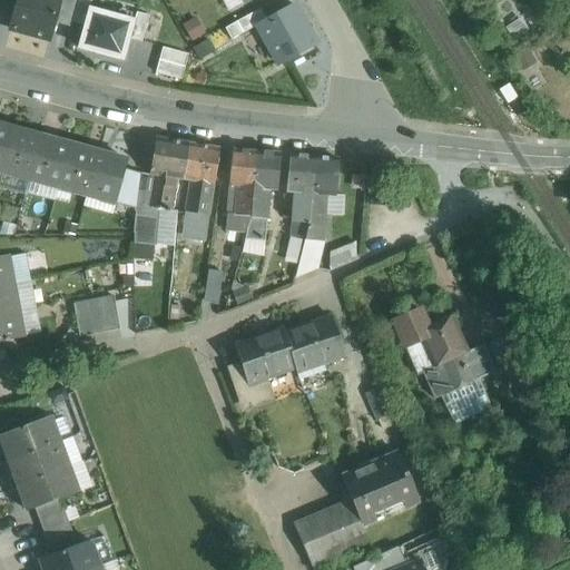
[(59,0),(18,0),(10,30),(49,40),(53,23),(59,0)]
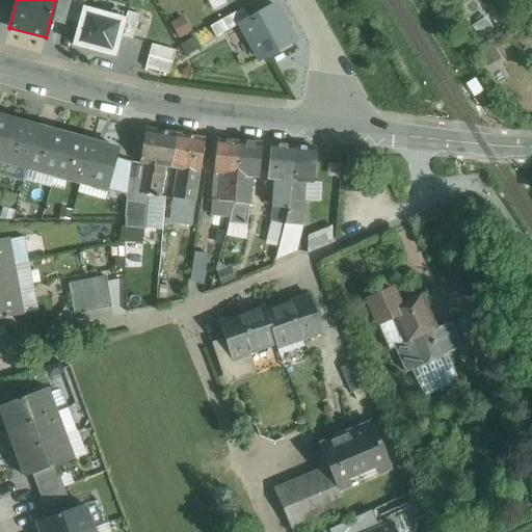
[(55,0),(50,22),(65,26),(67,22),(73,0),(55,0)]
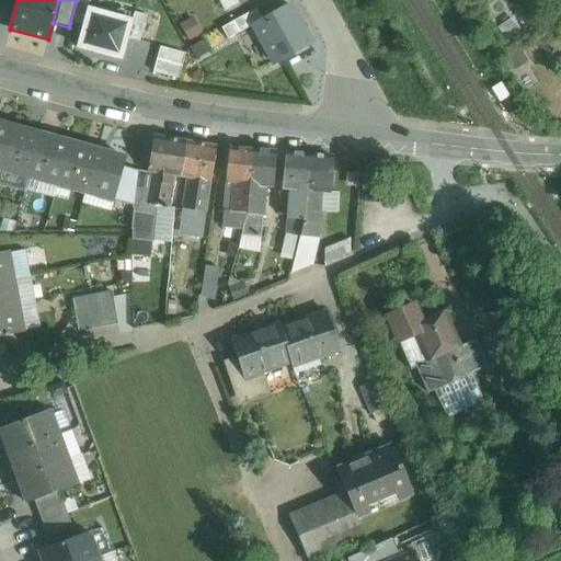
[(91,0),(88,0),(77,0),(70,23),(83,26),(88,9),(91,0)]
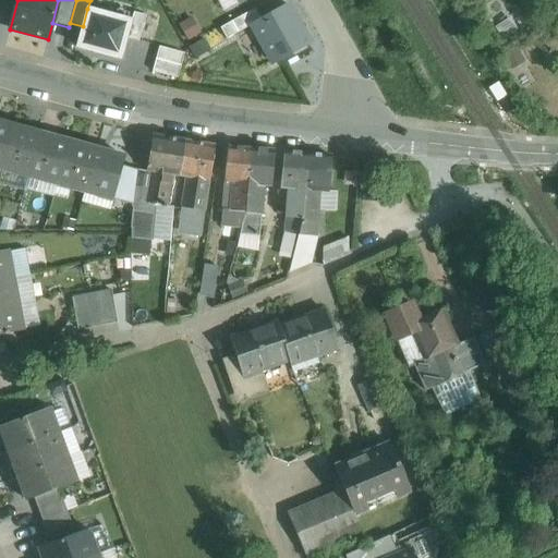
[(288,5),(261,21),(252,25),(273,63),(308,44),(288,5)]
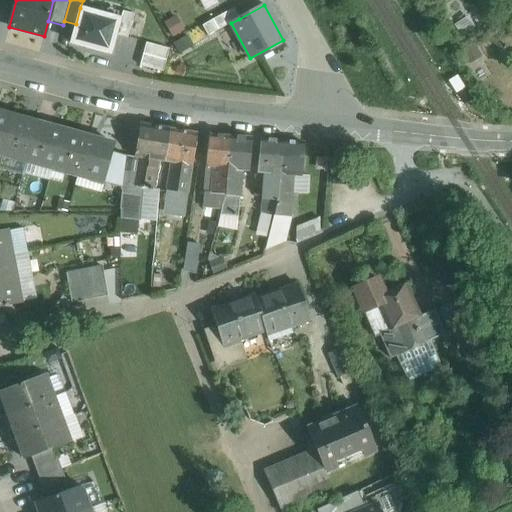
[(120,19),(80,8),(76,24),(71,44),(110,55),(116,35),(120,19)]
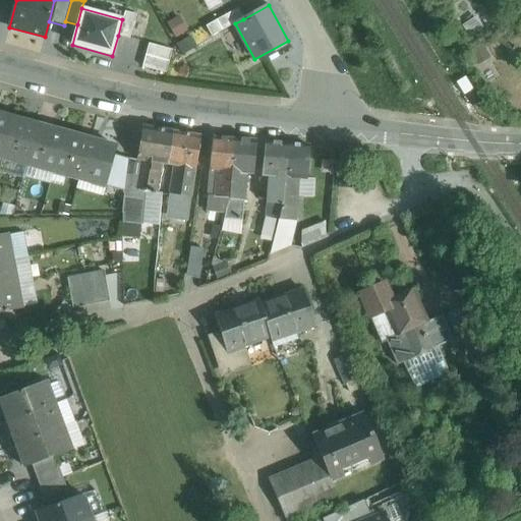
[(212,37),(235,23),(243,19),(237,8),(206,26),(212,37)]
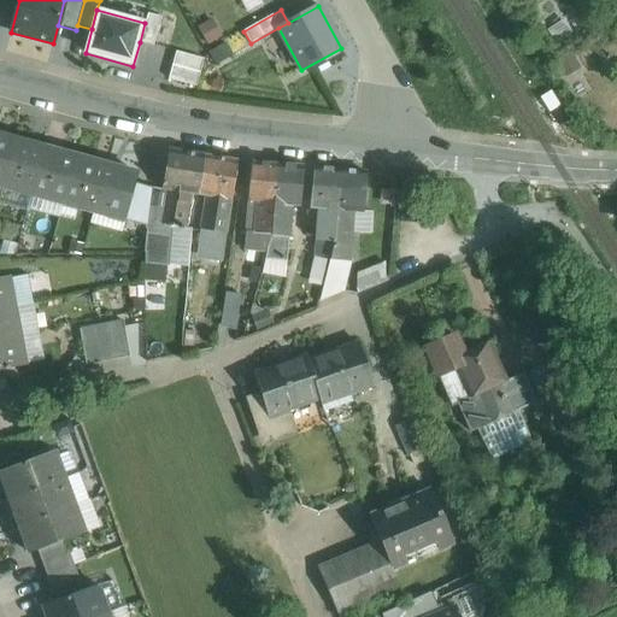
[(145,23),(140,42),(154,46),(162,18),(147,15),(145,23)]
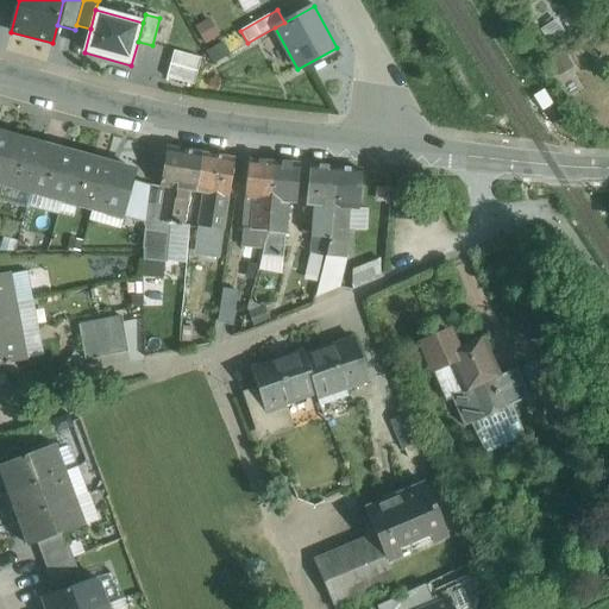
[(201,58),(174,51),(170,66),(198,73),(201,58)]
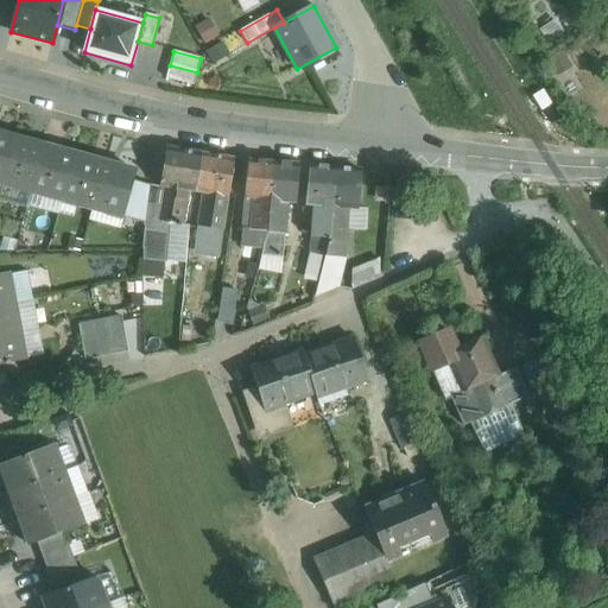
[(197,73),(170,65),(165,78),(194,86),(197,73)]
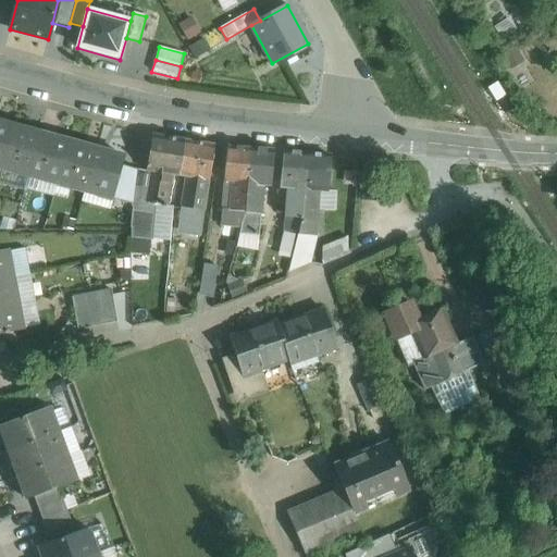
[(497,83),(487,88),(495,102),(505,97),(497,83)]
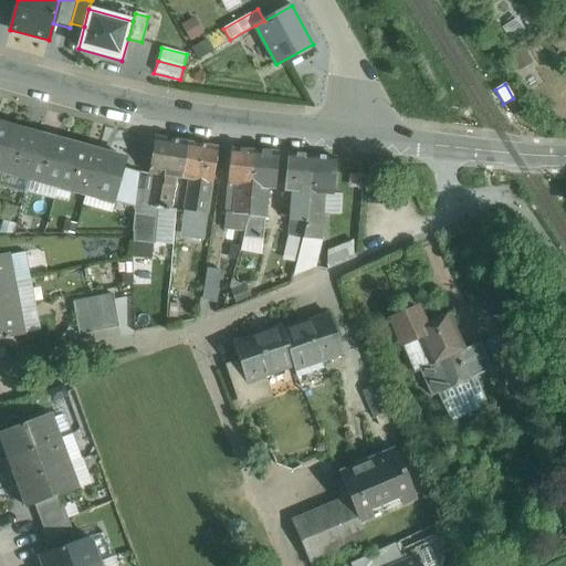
[(12,128),(0,124),(0,170),(12,128)]
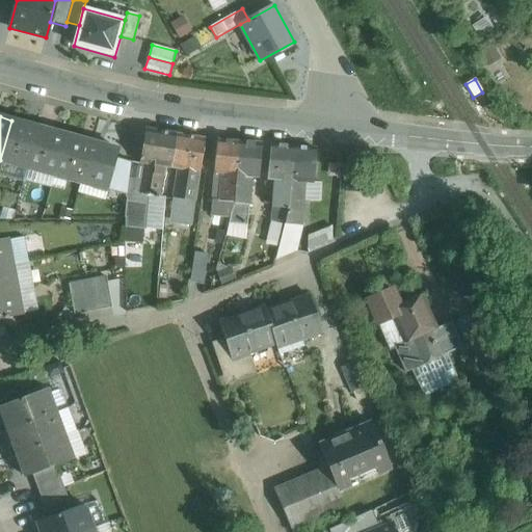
[(38,128),(11,121),(0,160),(27,168),(38,128)]
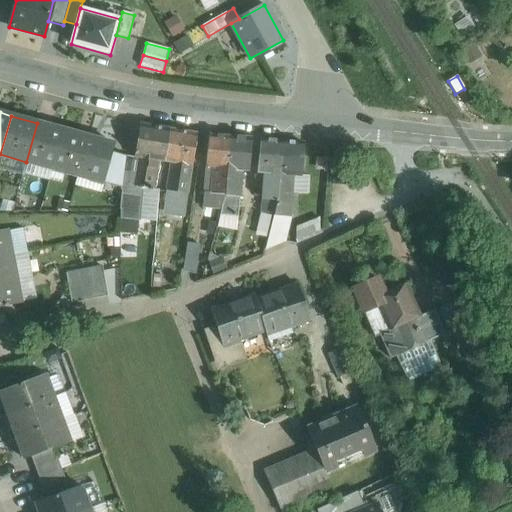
[(62,130),(37,123),(26,162),(52,169),(62,130)]
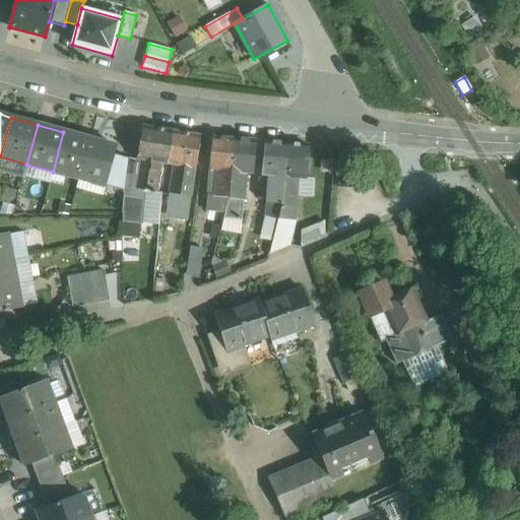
[(172,131),(143,127),(138,159),(139,159),(134,188),(152,191),(152,193),(154,193),(154,191),(156,192),(160,164),(167,165),(172,131)]
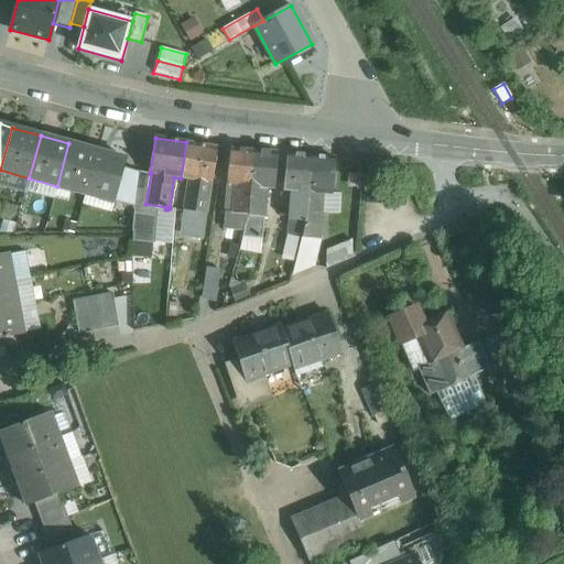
[(217,148),(186,142),(181,179),(188,180),(183,210),(206,214),(212,183),(217,148)]
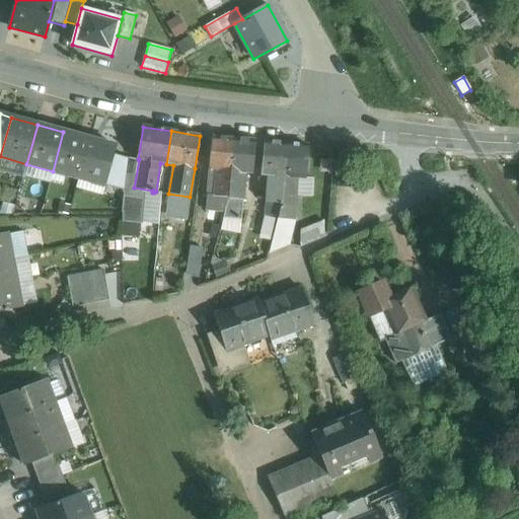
[(89,139),(63,132),(53,171),(78,178),(89,139)]
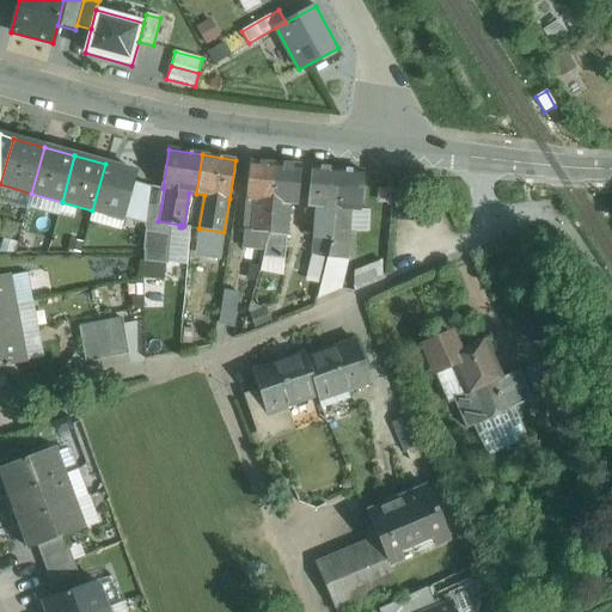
[(275,164),(250,161),(246,200),(255,201),(251,232),(269,233),(275,164)]
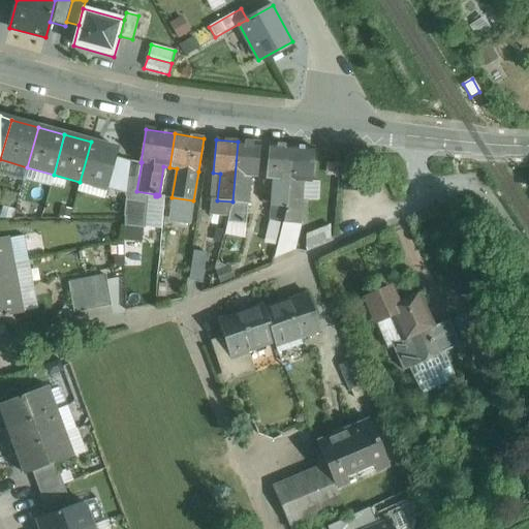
[(118,149),(91,142),(80,182),(107,189),(118,149)]
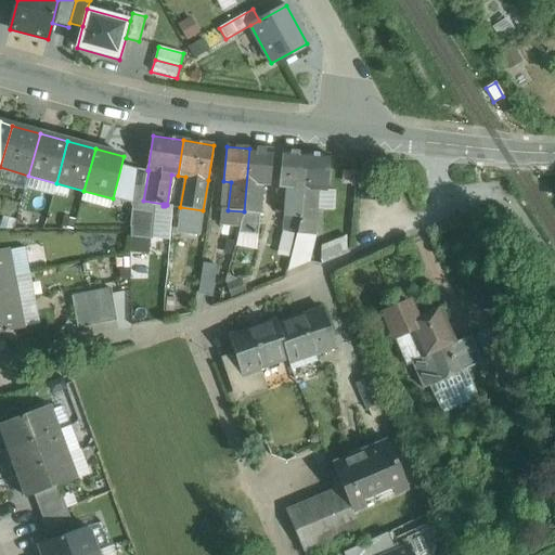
[(273,151),(249,149),(244,211),(240,229),(258,233),(262,185),(269,186),(273,151)]
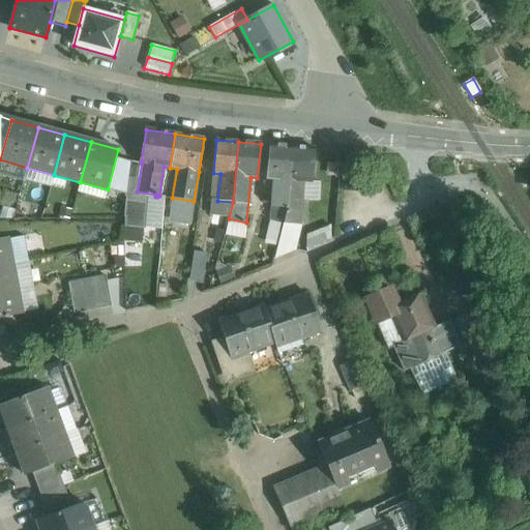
[(292,146),(270,145),(267,178),(274,179),(272,205),(287,207),(292,146)]
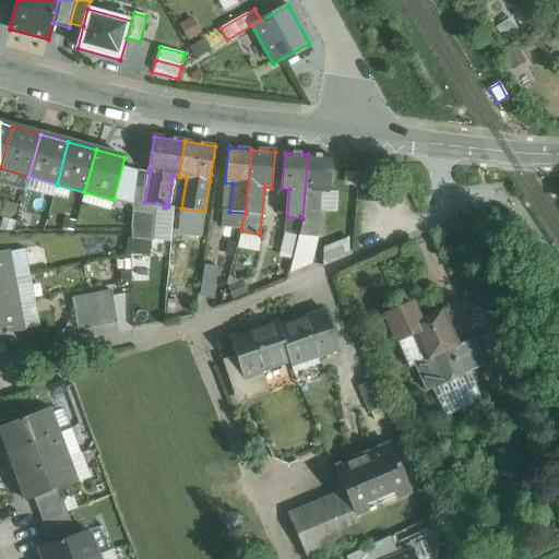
[(331,156),(308,154),(302,218),(319,219),(320,191),(328,192),(331,156)]
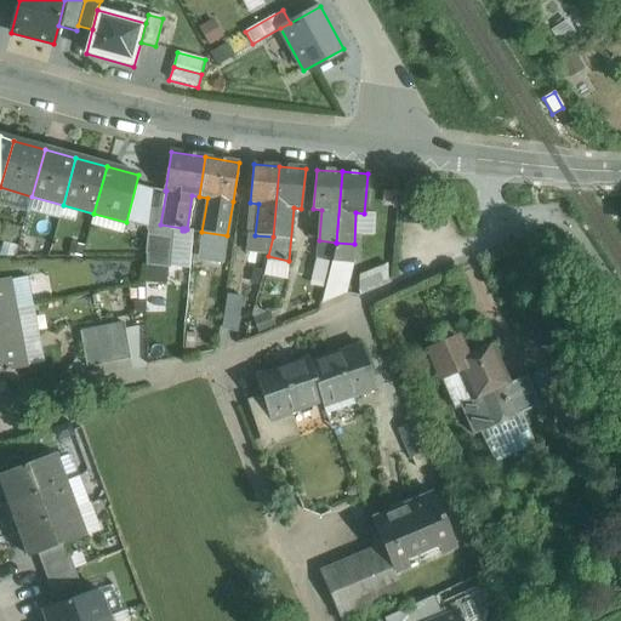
[(227,235),(201,232),(199,254),(224,258),(227,235)]
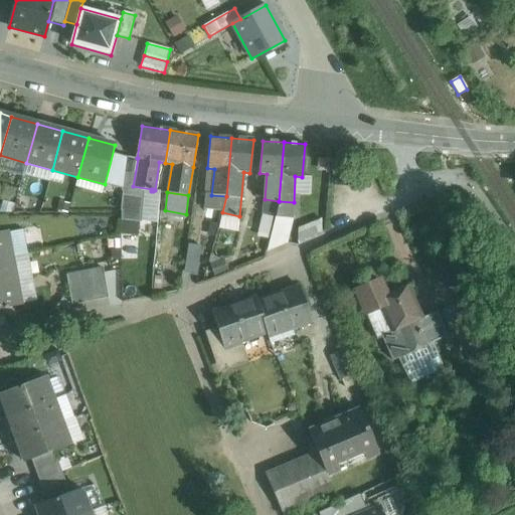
[(279,201),(265,199),(264,212),(276,214),(279,201)]
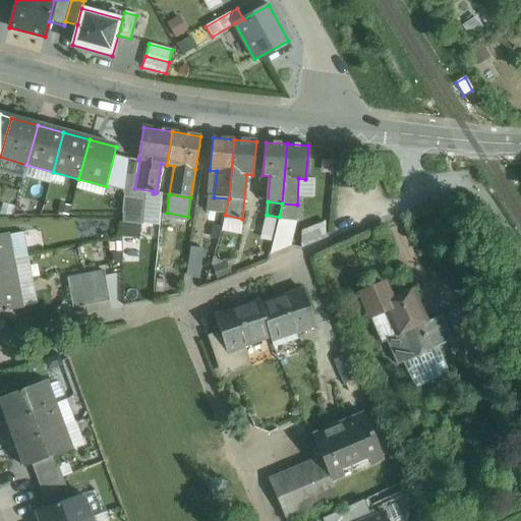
[(297,205),(282,204),(279,217),(278,220),(296,221),(297,205)]
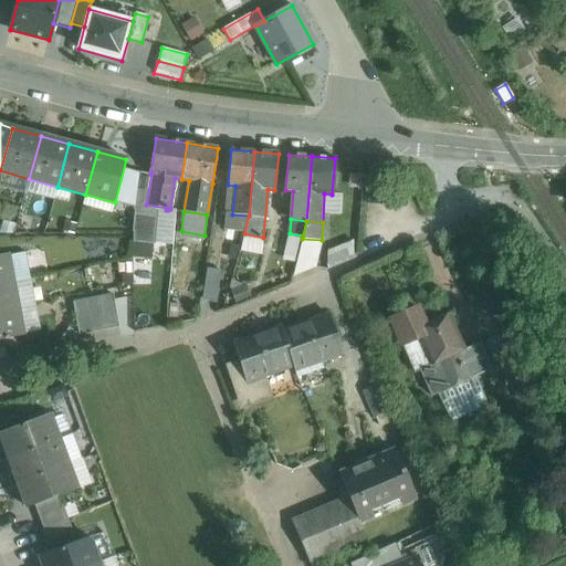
[(0,257),(0,285),(12,283),(8,257),(0,257)]
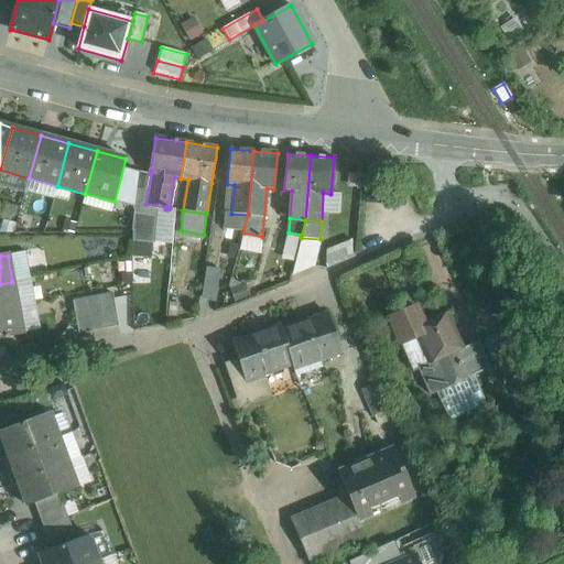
[(206,267),(204,297),(214,299),(217,268),(206,267)]
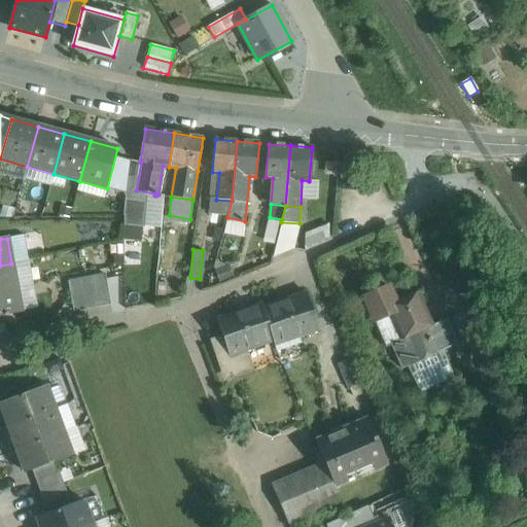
[(0,266),(0,290),(15,288),(11,264),(0,266)]
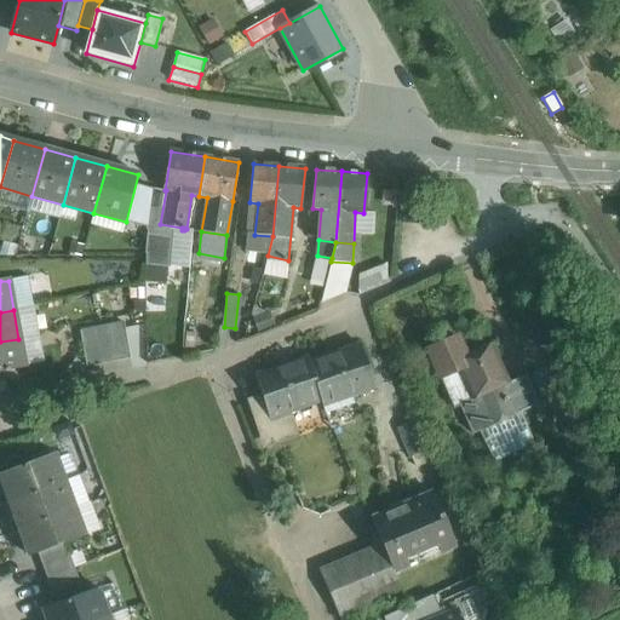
[(124,322),(80,331),(86,367),(131,359),(124,322)]
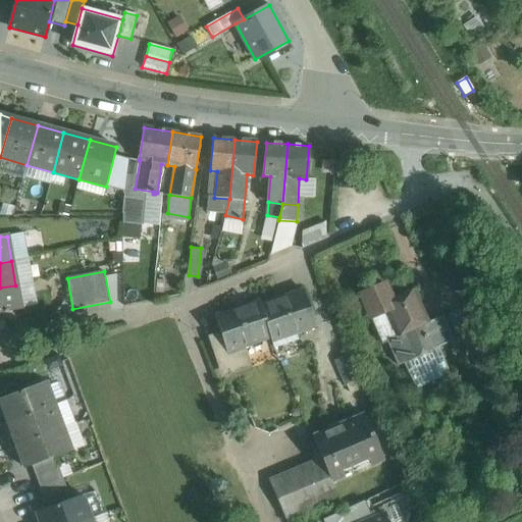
[(414,290),(392,300),(384,284),(361,295),(382,344),(387,342),(398,365),(404,363),(415,388),(430,382),(431,385),(434,384),(432,380),(450,373),(438,348),(433,350),(422,325),(428,322),(414,290)]
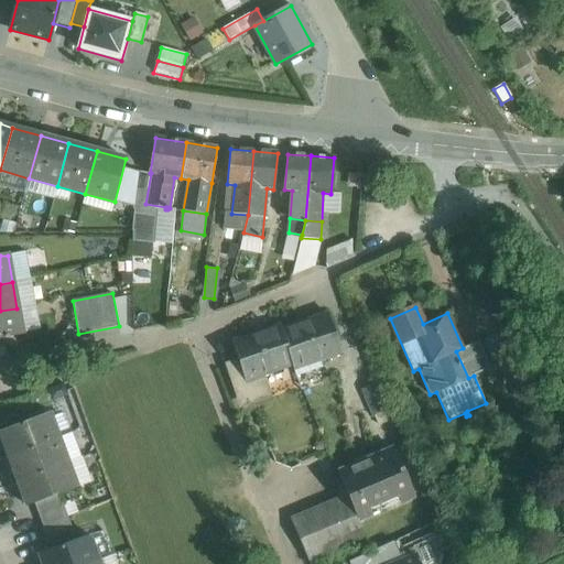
[(0,311),(0,336),(22,333),(17,308),(0,311)]
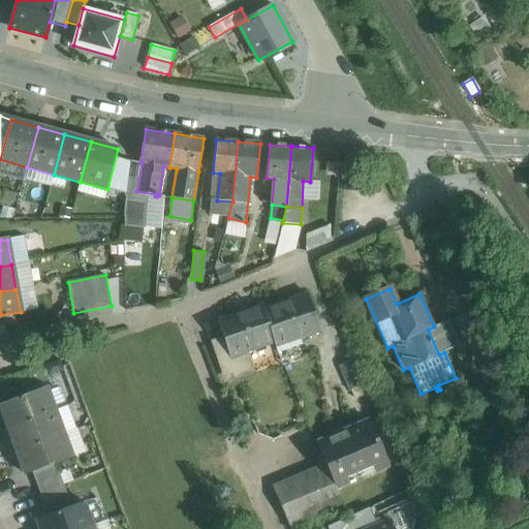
[(263,310),(274,342),(275,345),(320,330),(308,294),(263,310)]
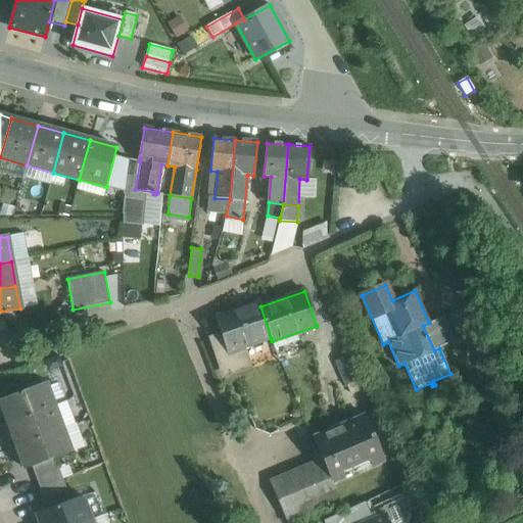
[(259,302),(215,318),(221,334),(227,352),(243,347),(271,338),(260,306),(259,302)]
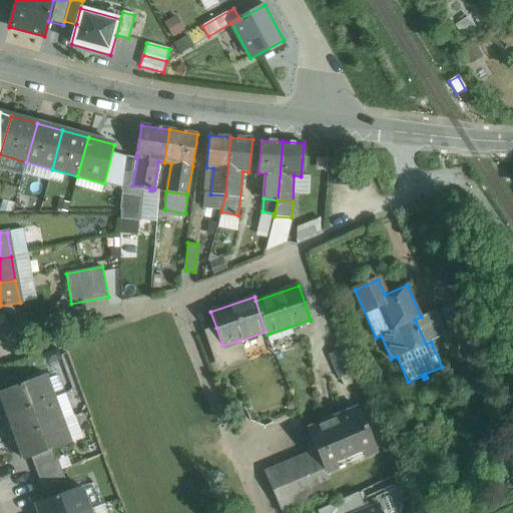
[(452,306),(441,311),(451,334),(462,328),(452,306)]
